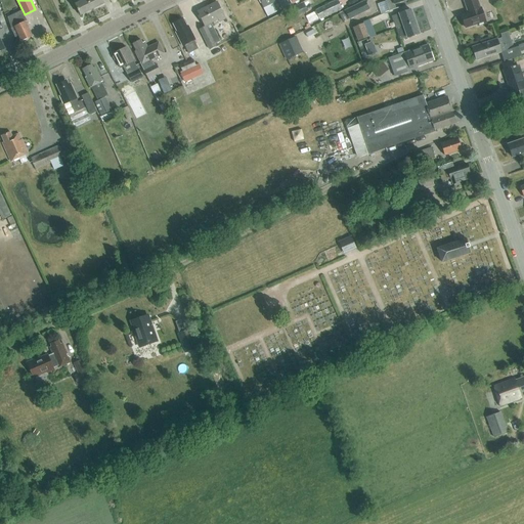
[(80,15),(93,9),(87,0),(84,0),(79,3),(78,0),(72,0),(75,5),(76,5),(80,15)]
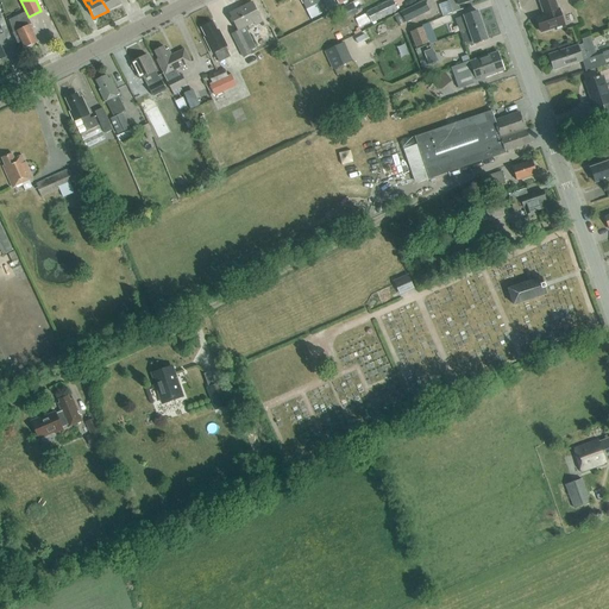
[(101,0),(108,11),(121,4),(119,0),(101,0)]
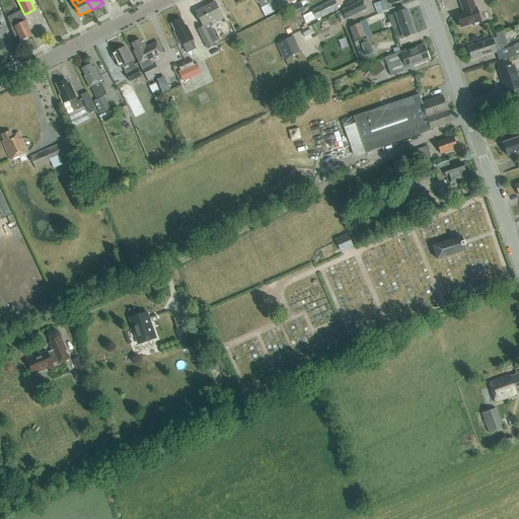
[(274,2),(272,0),(256,0),(258,3),(261,8),(269,4),(274,2)]
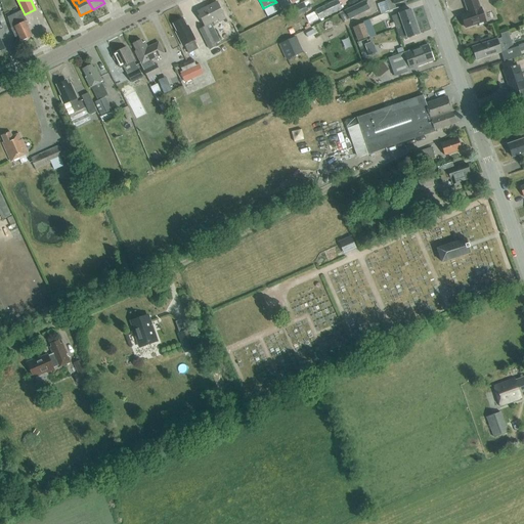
[(288,0),(277,0),(282,10),(291,6),(288,0)]
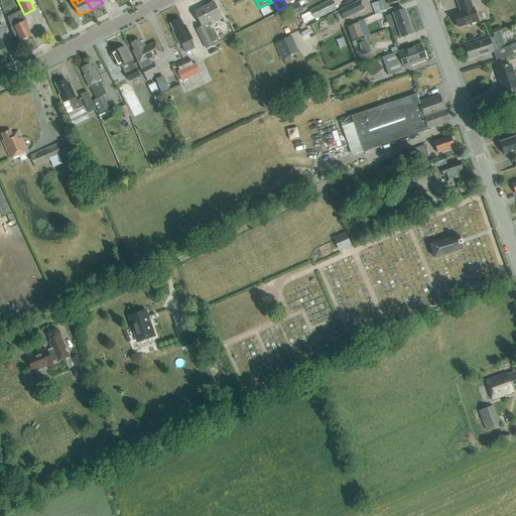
[(338,9),(333,0),(331,0),(310,10),(315,20),(338,9)]
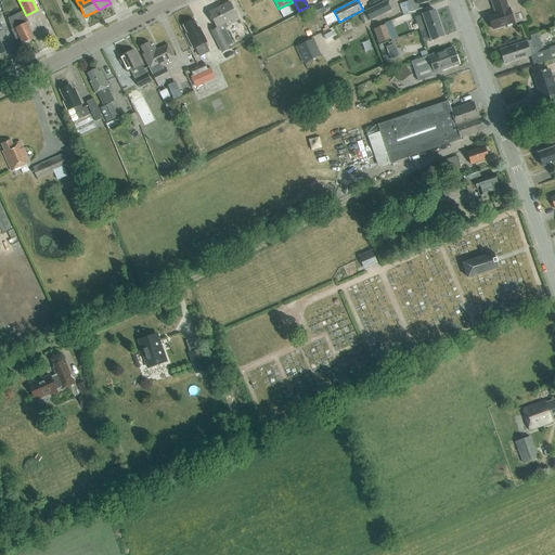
[(418,4),(431,0),(408,0),(412,12),(420,10),(418,4)]
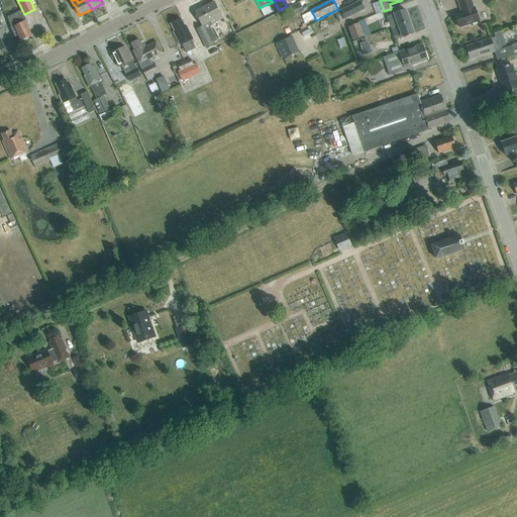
[(480,23),(475,8),(474,8),(471,0),(459,0),(457,1),(461,12),(455,15),(459,27),(471,23),(472,25),(480,23)]
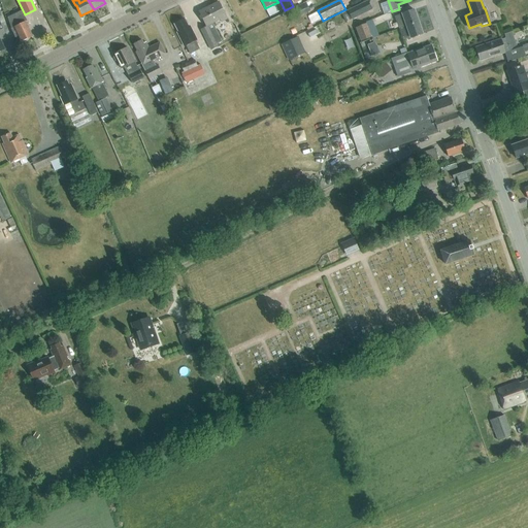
[(352,20),(372,9),(368,1),(348,11),(352,20)]
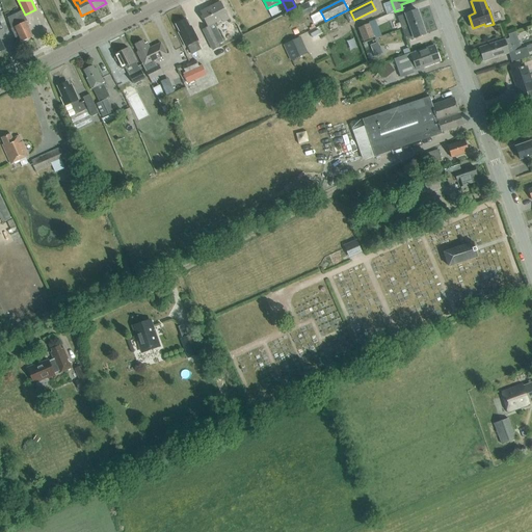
[(222,20),(223,22),(229,20),(220,2),(201,11),(208,27),(222,20)]
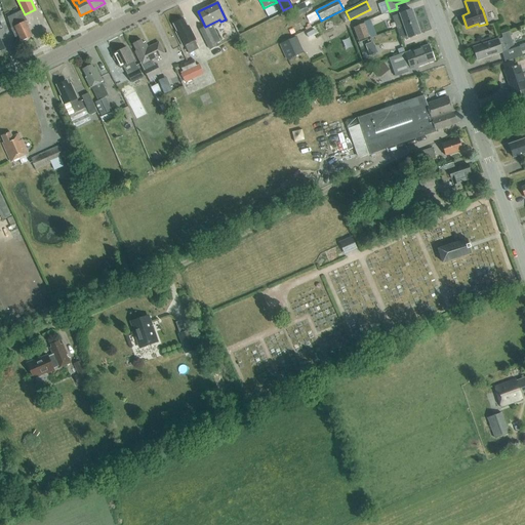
[(298,16),(309,11),(305,3),(294,8),(298,16)]
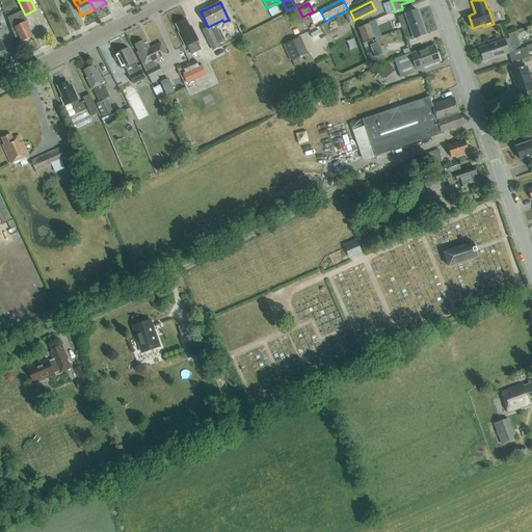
[(275,4),(267,8),(272,18),(280,14),(275,4)]
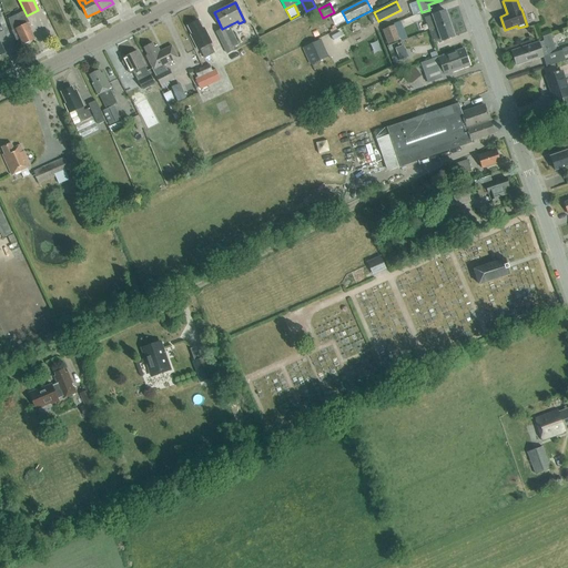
[(445,11),(433,16),(425,18),(426,23),(427,23),(429,31),(437,28),(450,23),(445,11)]
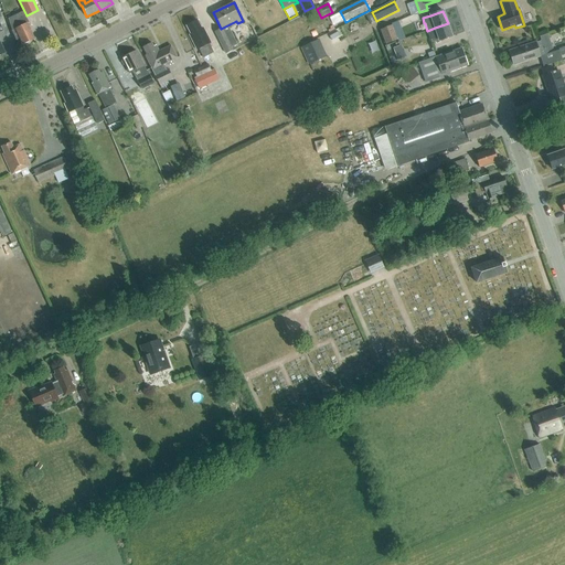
[(23,44),(35,39),(28,23),(27,24),(22,17),(17,20),(21,27),(12,31),(17,41),(21,39),(23,44)]
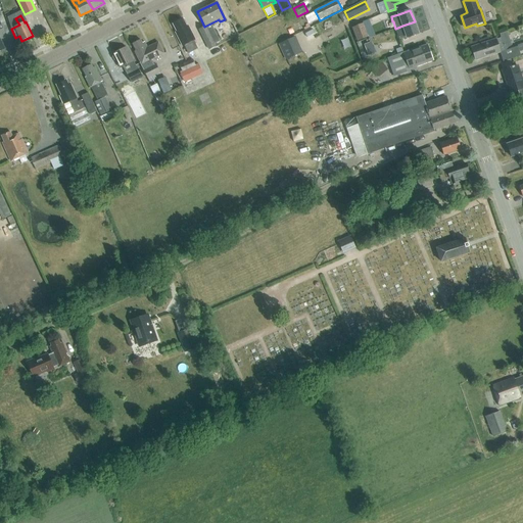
[(184,45),(188,53),(198,49),(194,41),(195,40),(188,26),(187,27),(183,18),(173,24),(177,32),(176,33),(183,46),(184,45)]
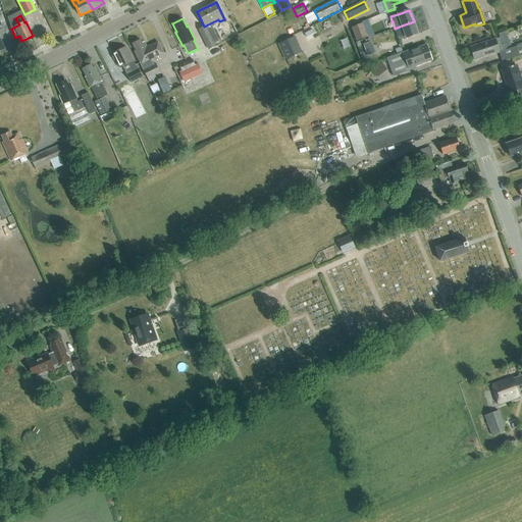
[(414,21),(402,25),(395,29),(399,40),(406,38),(418,34),(414,21)]
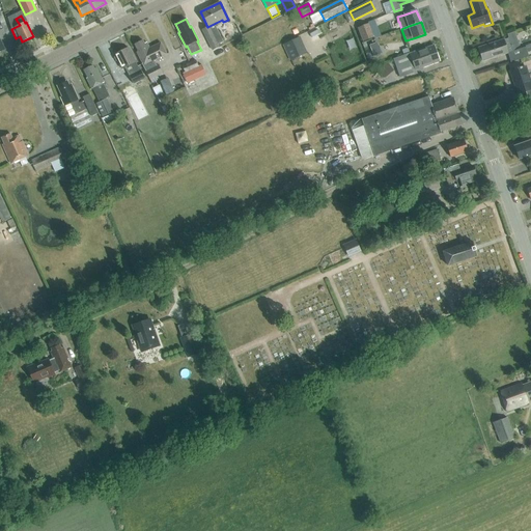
[(368,24),(358,28),(363,42),(374,37),(368,24)]
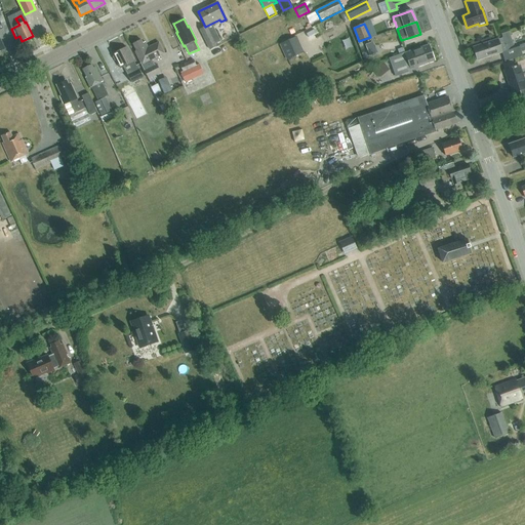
[(502,38),(498,40),(498,39),(473,47),(478,61),(502,52),(502,51),(508,50),(514,46),(509,32),(501,34),(502,38)]
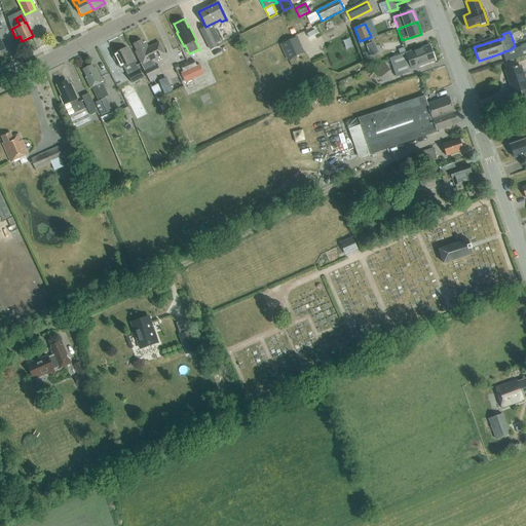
[(210,33),(203,36),(210,49),(217,46),(216,44),(212,36),(211,35),(210,33)]
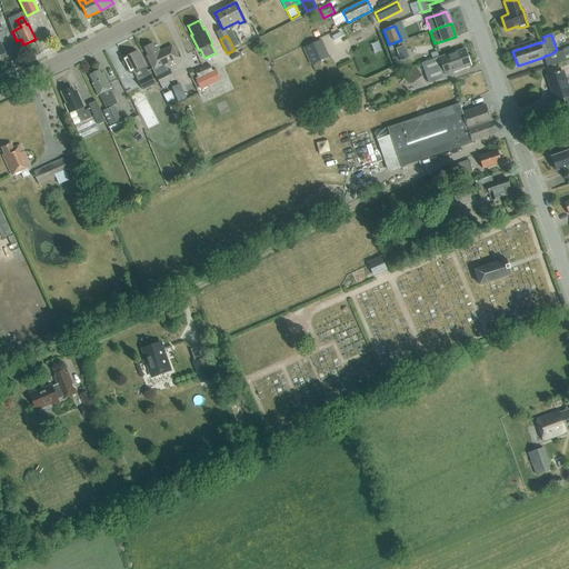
[(329,57),(321,39),(302,48),(310,66),(329,57)]
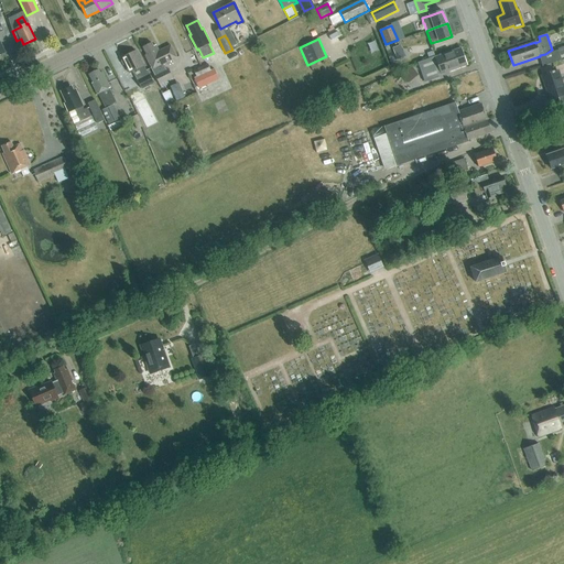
[(152,43),(143,47),(148,55),(145,56),(160,85),(172,78),(167,69),(165,71),(162,65),(177,58),(171,45),(159,51),(156,45),(153,46),(152,43)]
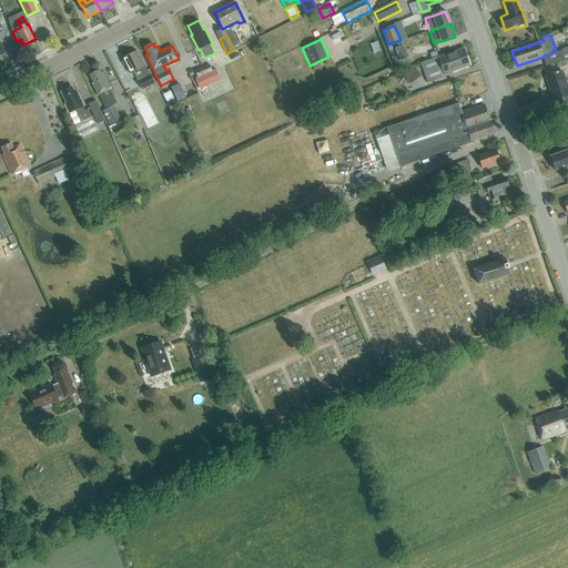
[(450,74),(450,73),(470,66),(464,49),(445,56),(421,63),(427,82),(450,74)]
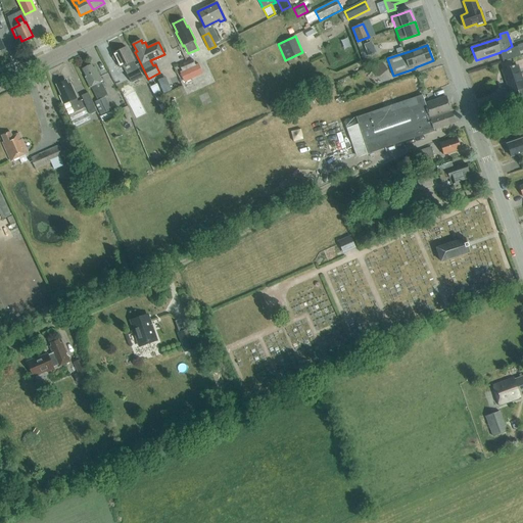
[(113,55),(112,57),(114,60),(116,60),(120,68),(125,65),(129,75),(128,75),(131,83),(143,77),(138,67),(137,67),(127,47),(112,54),(113,55)]
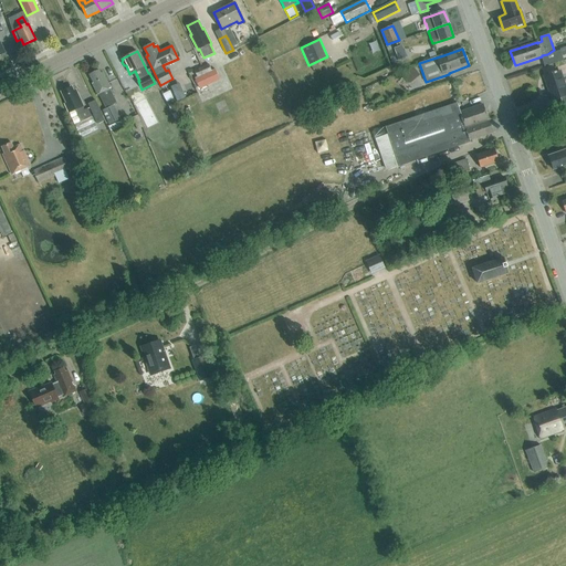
[(209,64),(195,71),(197,77),(195,79),(200,88),(220,80),(216,69),(211,71),(209,64)]
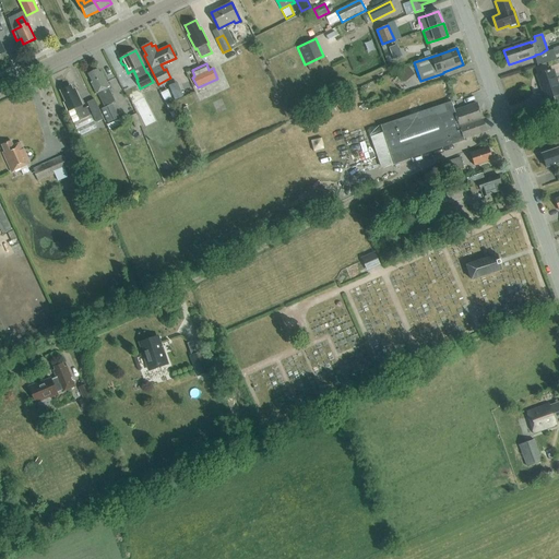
[(397,74),(405,82),(414,74),(407,66),(397,74)]
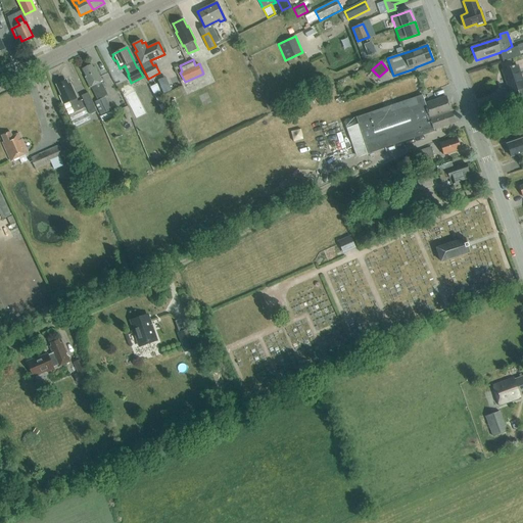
[(93,68),(91,64),(83,68),(87,77),(85,78),(90,88),(91,87),(98,100),(108,95),(101,82),(102,82),(95,66),(93,68)]
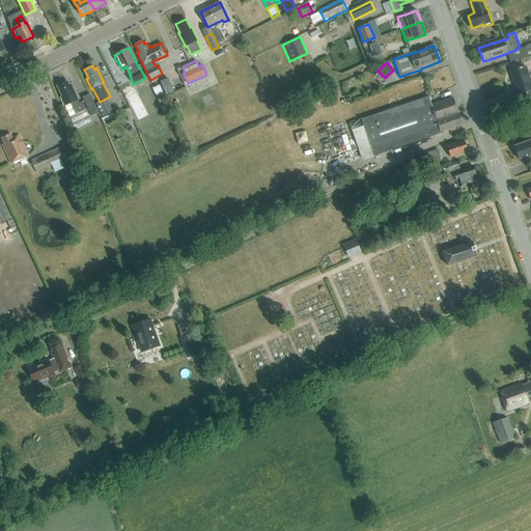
[(529,100),(530,99),(530,83),(526,66),(522,68),(522,67),(519,67),(520,68),(510,72),(518,94),(526,92),(529,100)]
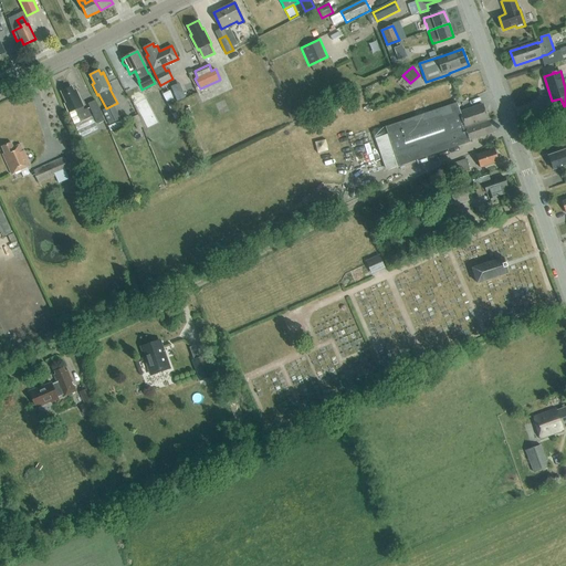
[(173,86),(179,101),(187,96),(180,82),(173,86)]
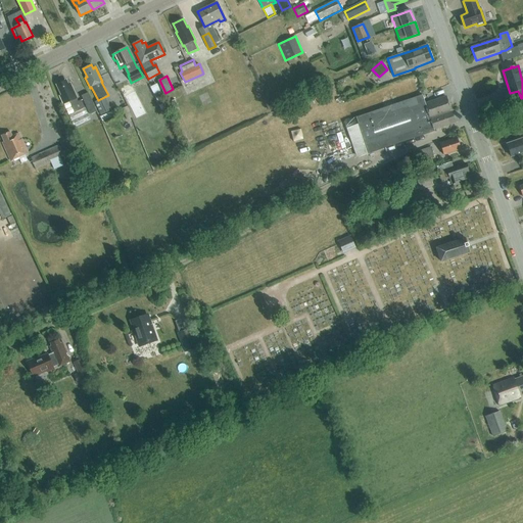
[(67,85),(65,81),(57,85),(62,95),(60,96),(63,104),(69,101),(70,103),(64,105),(75,127),(91,120),(85,107),(82,100),(78,102),(77,98),(70,84),(67,85)]
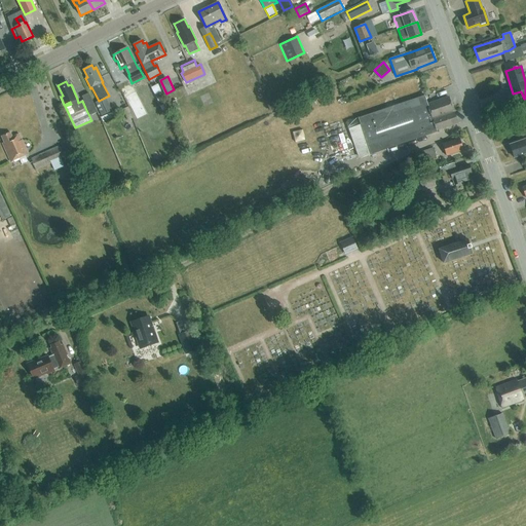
[(90,115),(98,112),(88,94),(82,97),(90,115)]
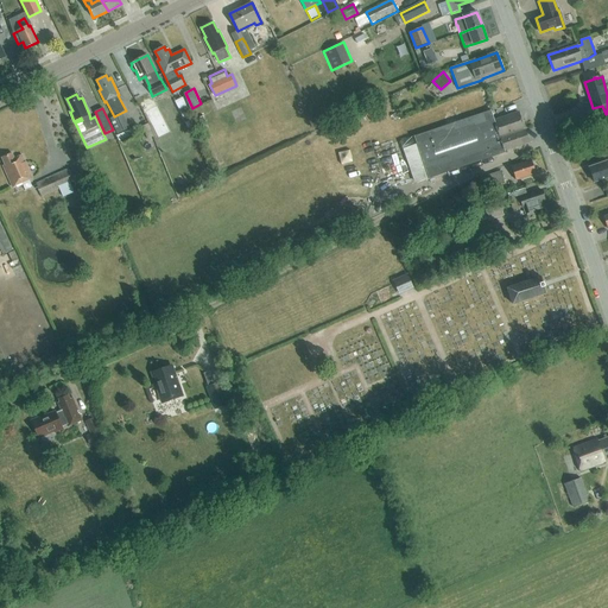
[(491,111),(415,137),(429,179),(506,153),(505,151),(529,143),(518,112),(494,120),(491,111)]
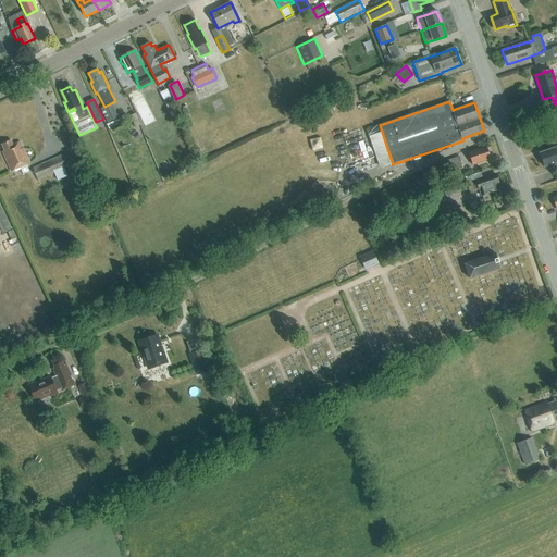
[(119,118),(112,103),(100,109),(108,123),(119,118)]
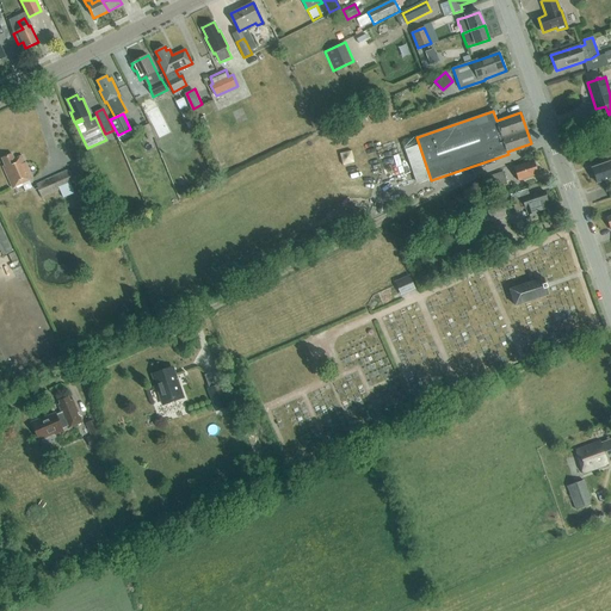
[(154,137),(149,124),(143,127),(148,140),(154,137)]
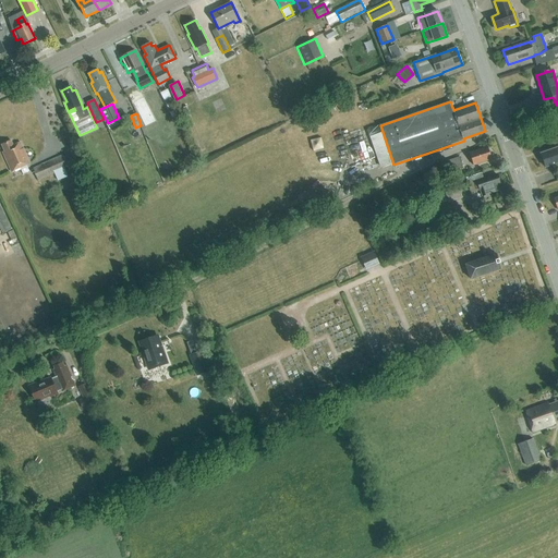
[(126,122),(124,118),(108,125),(110,130),(126,122)]
